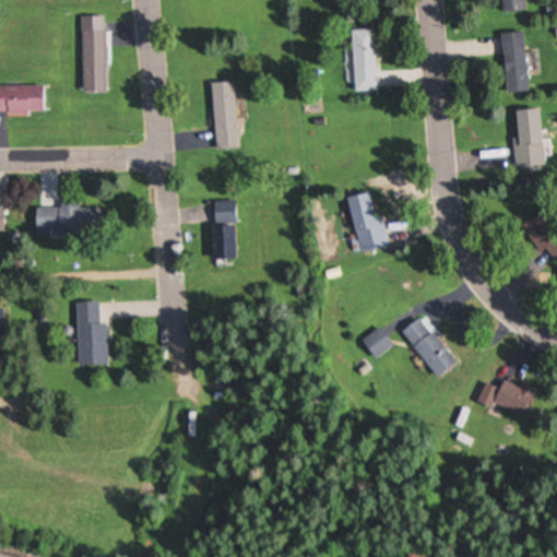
[(497,0),(499,13),(526,10),(524,0),(497,0)]
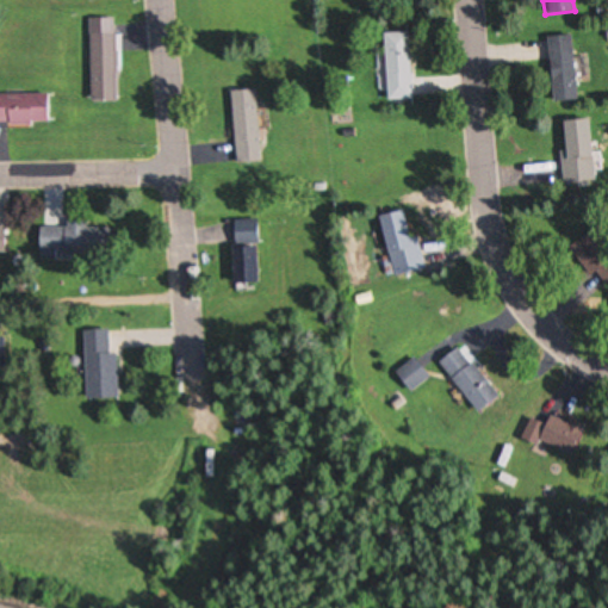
[(411,98),(409,31),(384,31),(385,99),(411,98)]
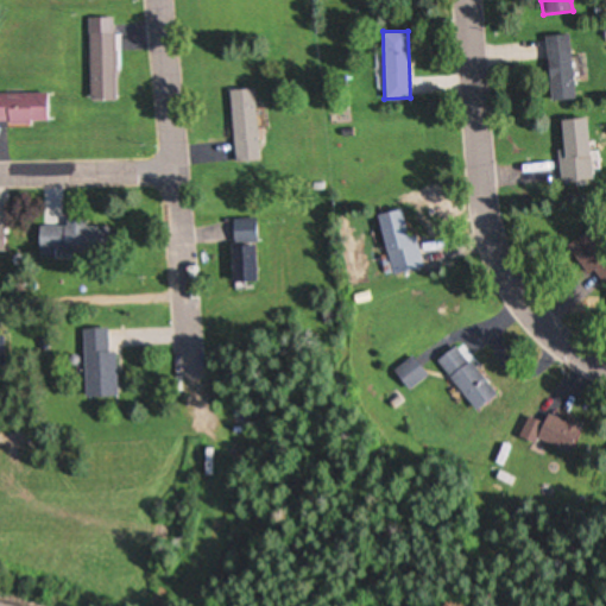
[(89,32),(89,99),(115,99),(115,32),(89,32)]
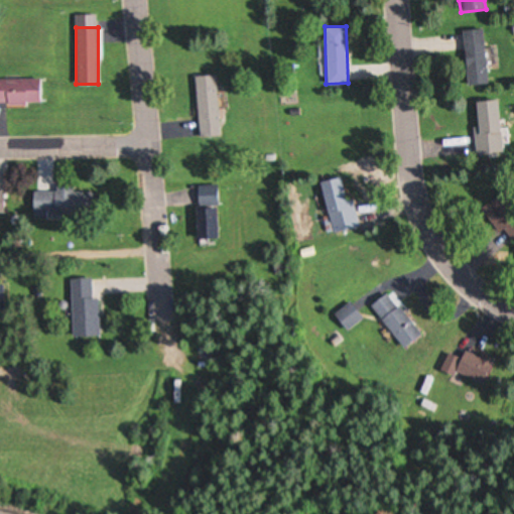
[(463,30),(467,85),(487,84),(483,28),(463,30)]
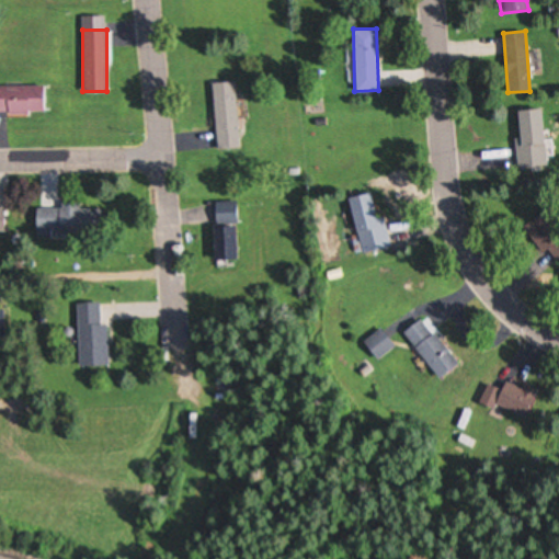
[(212,82),(215,149),(238,148),(236,81),(212,82)]
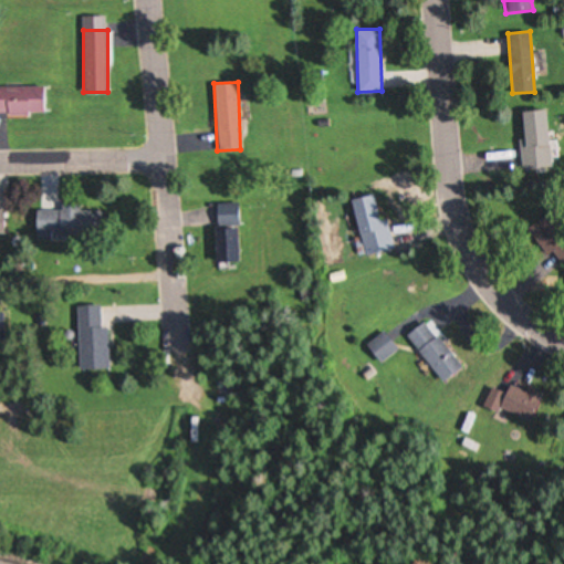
[(47,86),(0,86),(0,113),(47,113),(47,86)]
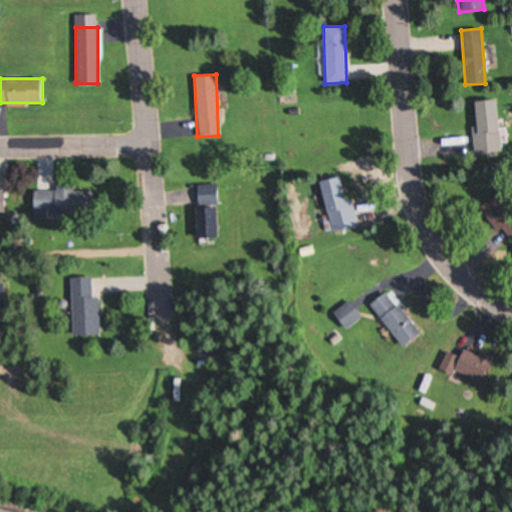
[(499,152),(496,99),(471,100),(474,154),(499,152)]
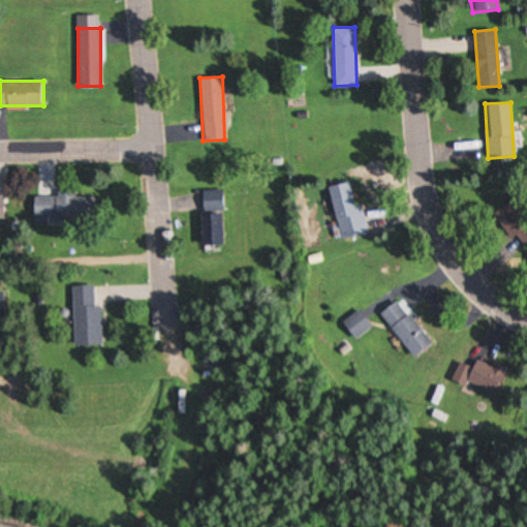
[(341,239),(367,231),(353,180),(328,186),(341,239)]
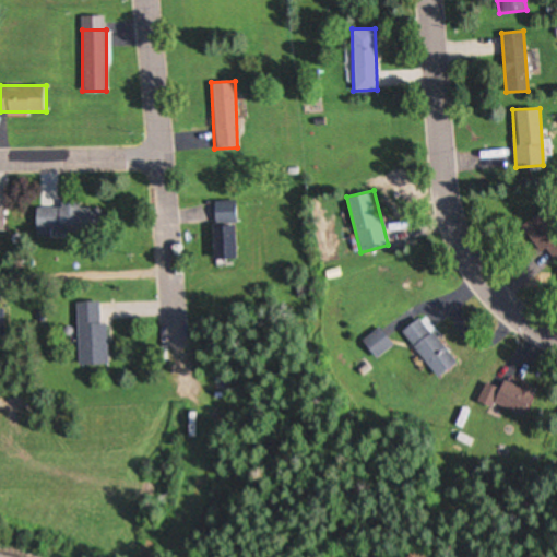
[(214,199),(214,222),(235,222),(235,199),(214,199)]
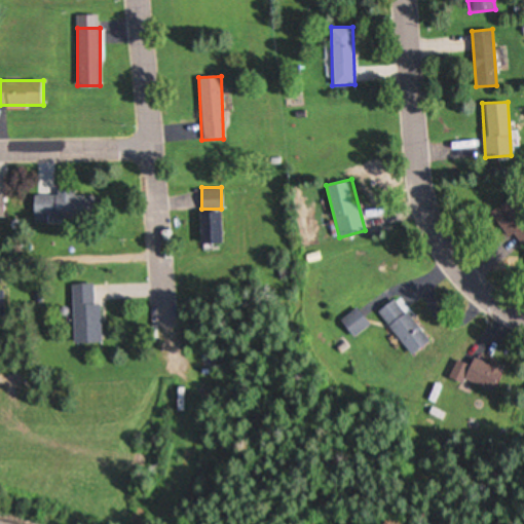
[(58,194),(34,194),(33,222),(94,222),(94,192),(58,192),(58,194)]
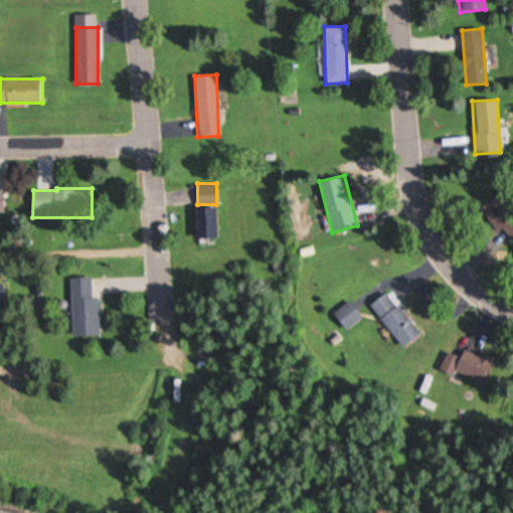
[(503,229),(509,238),(512,235),(512,206),(502,191),(480,206),(498,233),(503,229)]
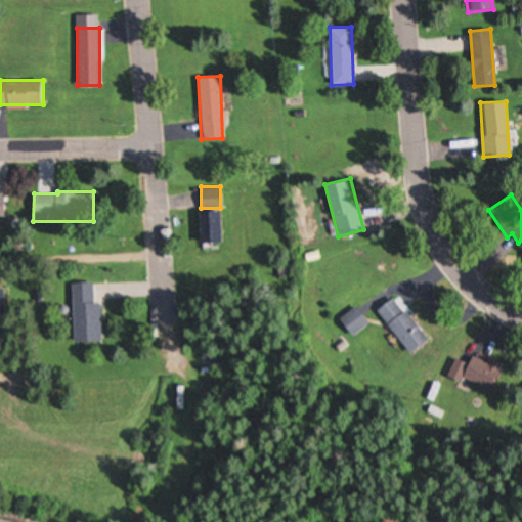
[(222,210),(198,210),(198,241),(222,241),(222,210)]
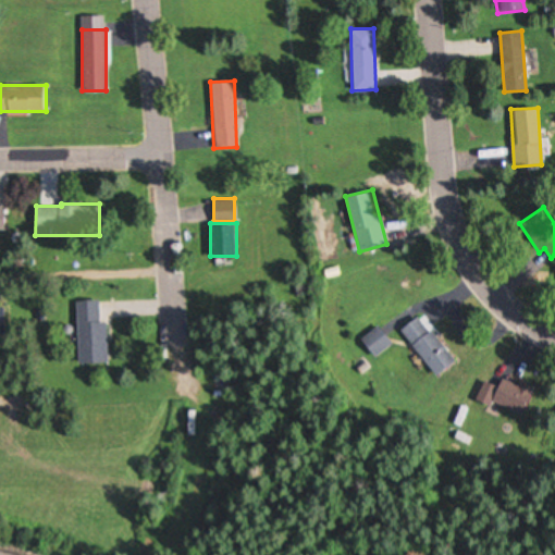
[(77,364),(105,364),(105,300),(77,300),(77,364)]
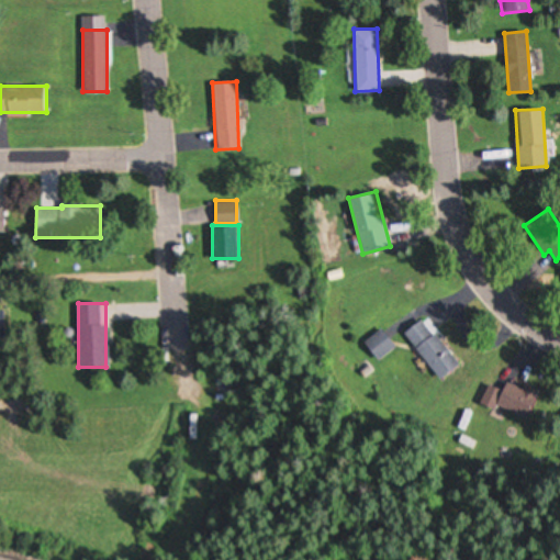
[(404,332),(439,379),(458,365),(423,318),(404,332)]
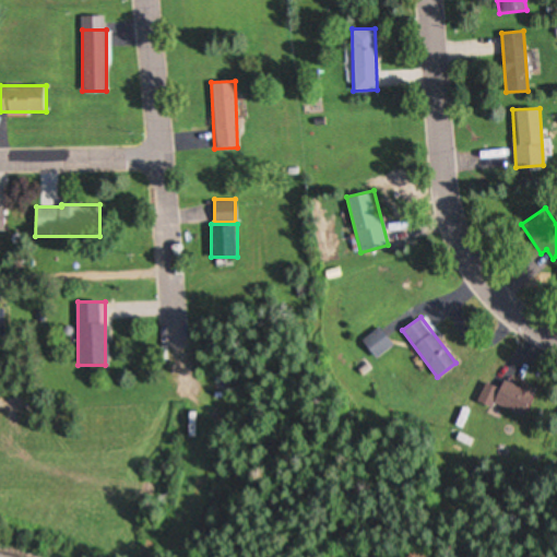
[(393,344),(379,328),(363,341),(376,357),(393,344)]
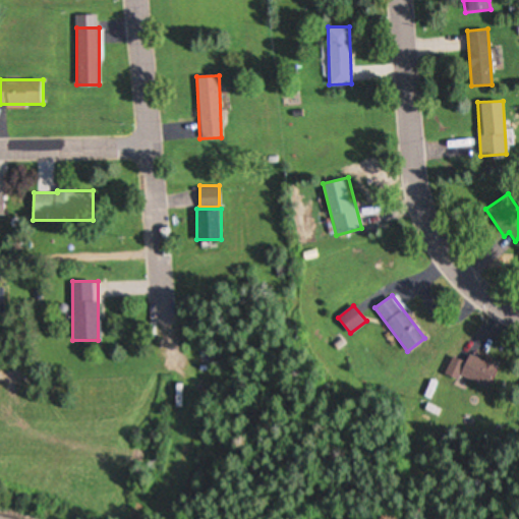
[(446,371),(486,390),(499,362),(470,349),(465,361),(453,356),(446,371)]
